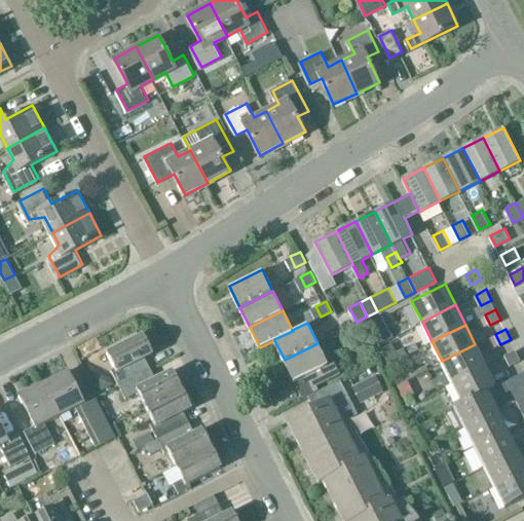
[(146,356),(154,352),(144,333),(108,350),(116,366),(112,368),(119,382),(151,367),(146,356)]
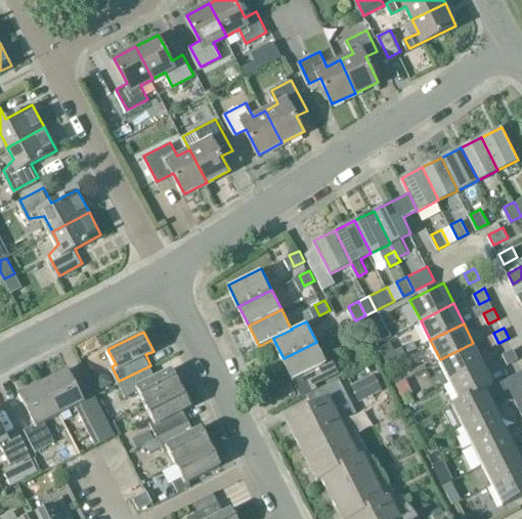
[(316,342),(284,358),(294,379),(310,371),(316,383),(340,371),(334,358),(327,362),(316,342)]
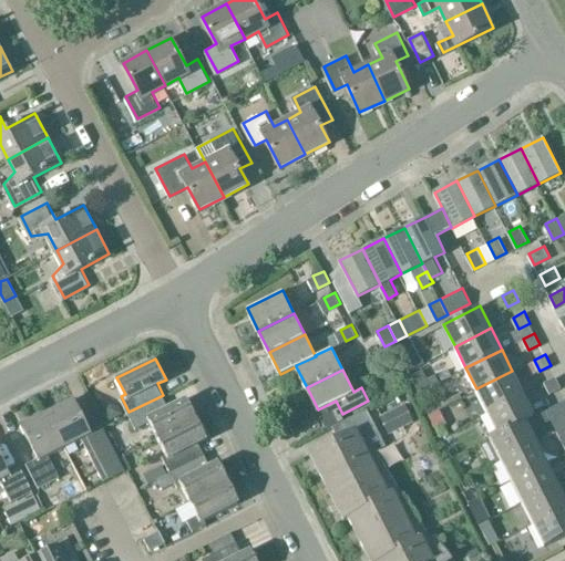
[(523,392),(512,371),(476,388),(488,411),(523,392)]
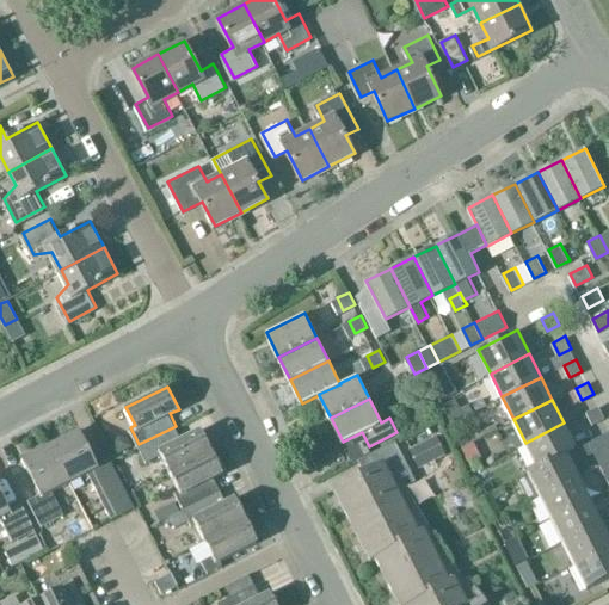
[(606,417),(600,405),(588,411),(594,423),(606,417)]
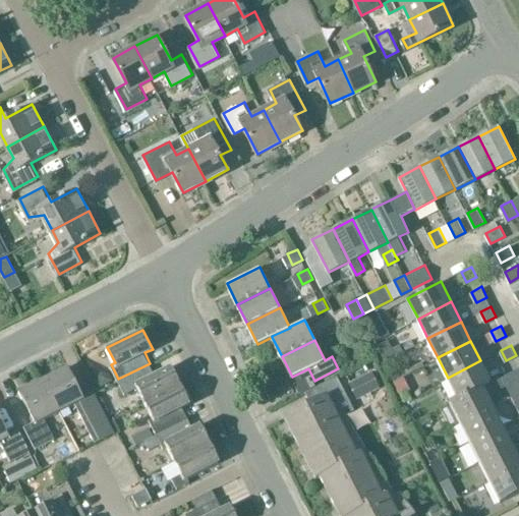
[(448,378),(458,397),(483,385),(491,381),(480,360),(448,378)]
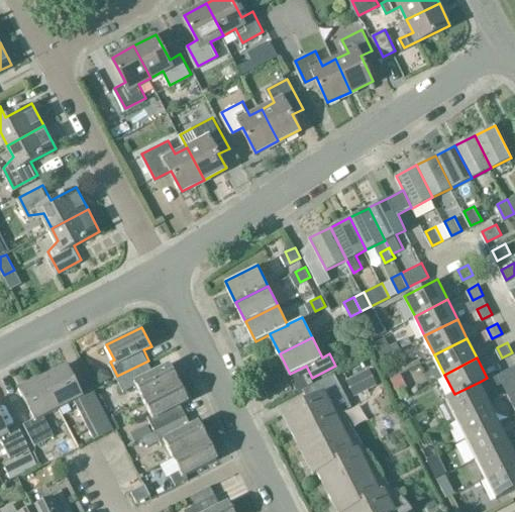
[(153,371),(148,361),(117,376),(124,389),(137,383),(144,398),(180,381),(171,363),(153,371)]
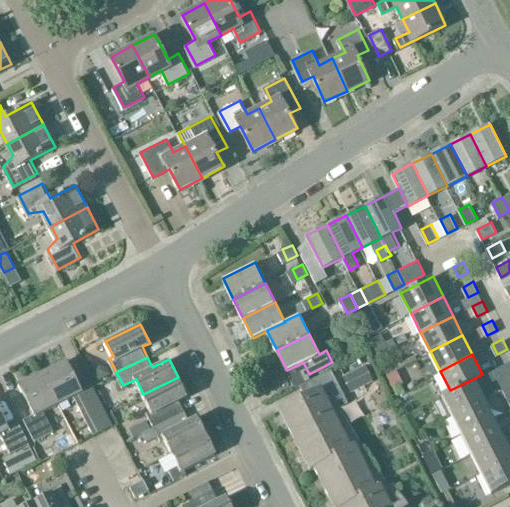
[(44,372),(59,402),(74,394),(93,433),(112,423),(92,383),(81,388),(67,360),(44,372)]
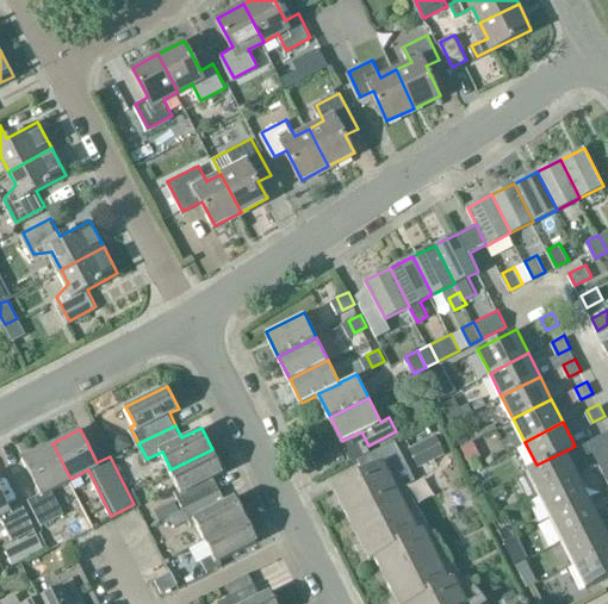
[(607,429),(588,440),(593,449),(607,441),(607,429)]
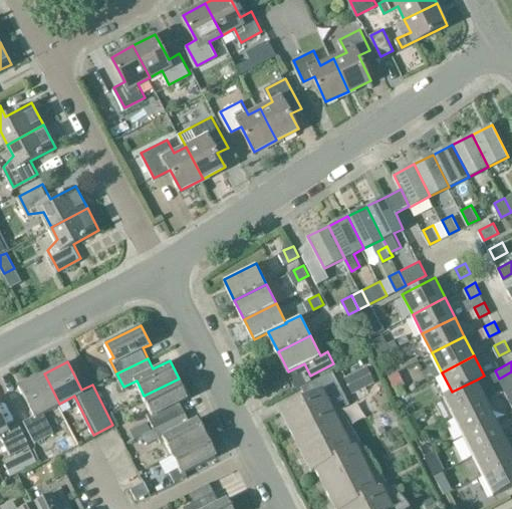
[(366,364),(345,375),(353,392),(375,380),(366,364)]
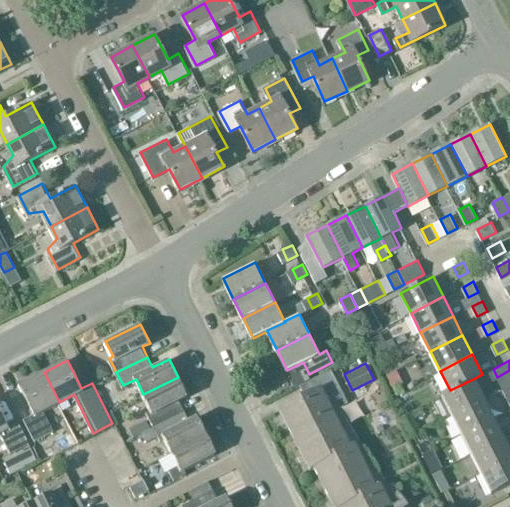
[(321,387),(281,408),(311,467),(316,465),(350,445),(332,409),(349,401),(332,368),(316,377),(321,387)]
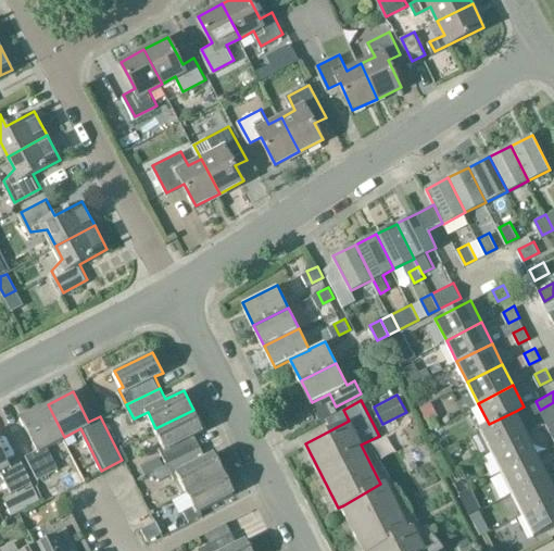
[(60,466),(49,445),(64,437),(48,404),(22,416),(38,448),(26,453),(38,476),(60,466)]
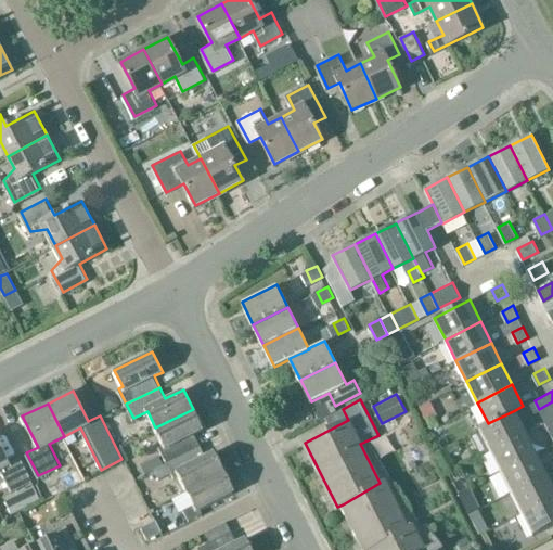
[(203,429),(193,409),(155,427),(164,444),(159,446),(167,461),(201,444),(195,433),(203,429)]
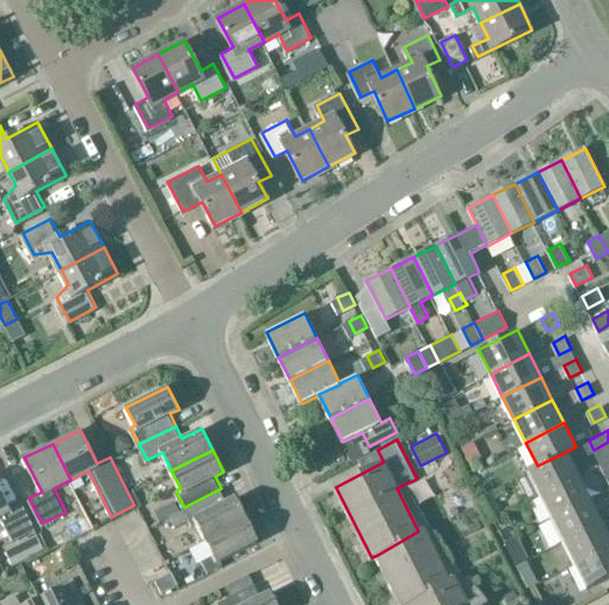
[(528,470),(540,494),(579,474),(567,451),(537,465),(528,470)]
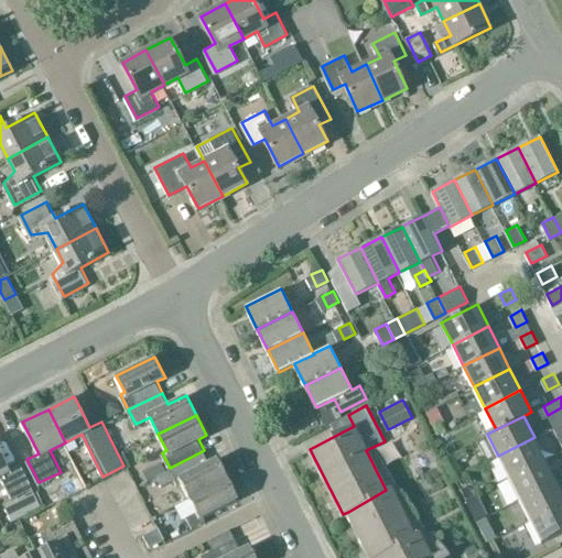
[(544,459),(535,437),(498,456),(509,477),(544,459)]
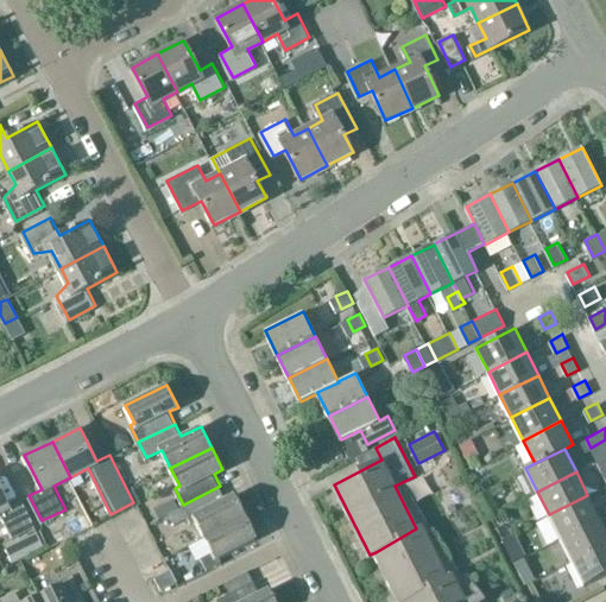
[(226,498),(220,486),(183,505),(191,521),(195,519),(204,537),(246,515),(235,494),(226,498)]
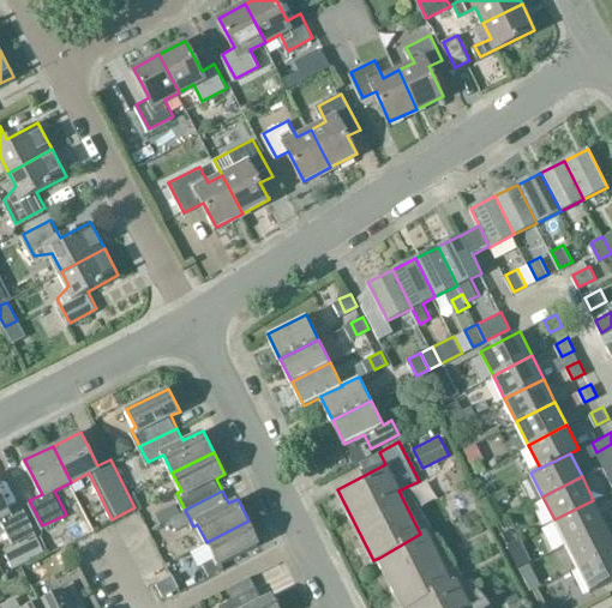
[(0,492),(0,518),(0,519),(12,542),(35,530),(22,505),(10,511),(0,492)]
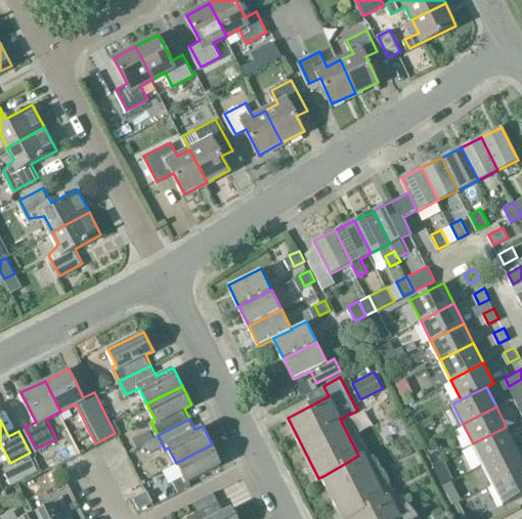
[(516,446),(506,427),(473,443),(483,463),(516,446)]
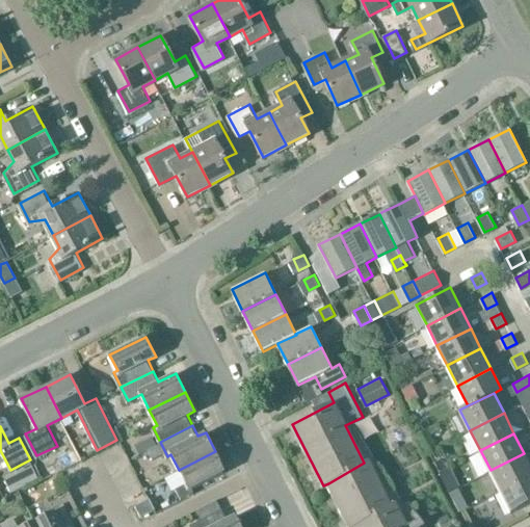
[(224,470),(215,451),(179,470),(185,482),(176,486),(182,498),(194,492),(192,486),(224,470)]
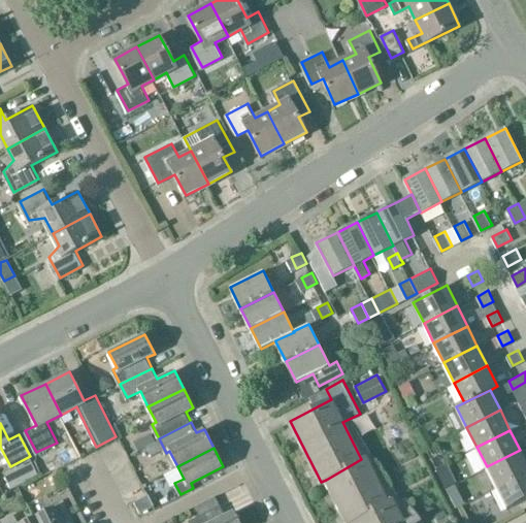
[(525,461),(520,450),(487,466),(497,487),(525,471),(525,461)]
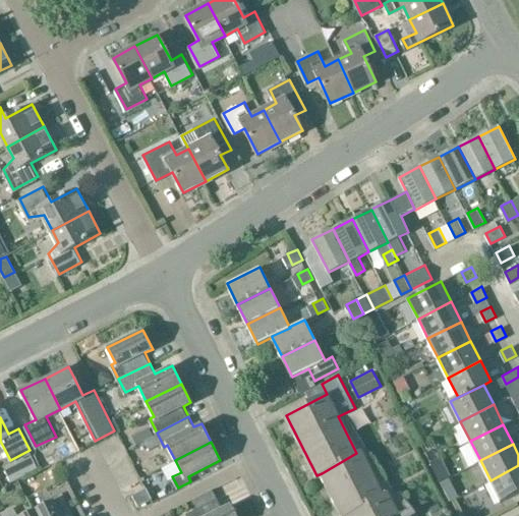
[(343,515),(347,513),(383,495),(360,450),(356,453),(322,473),(343,515)]
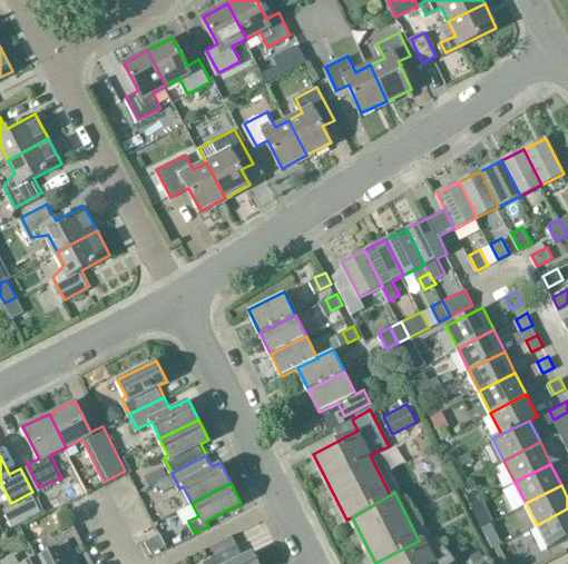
[(35,497),(18,506),(25,520),(41,511),(35,497)]
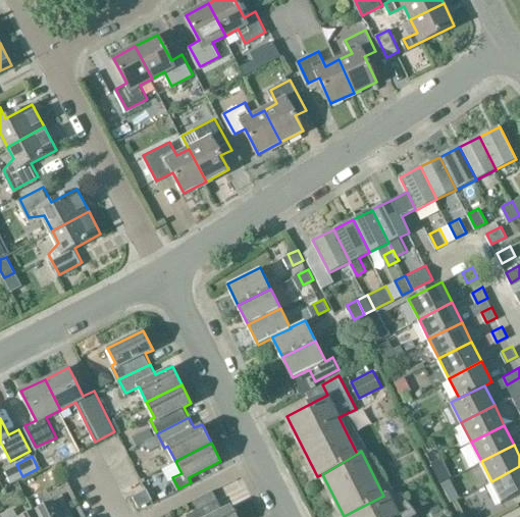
[(519,466),(491,481),(502,502),(519,492),(519,466)]
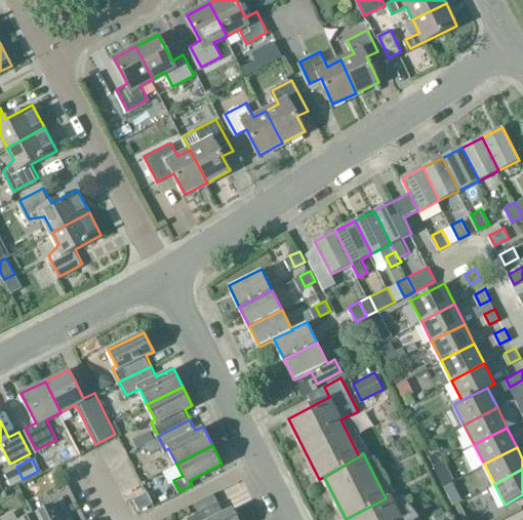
[(154,502),(148,491),(133,497),(139,509),(154,502)]
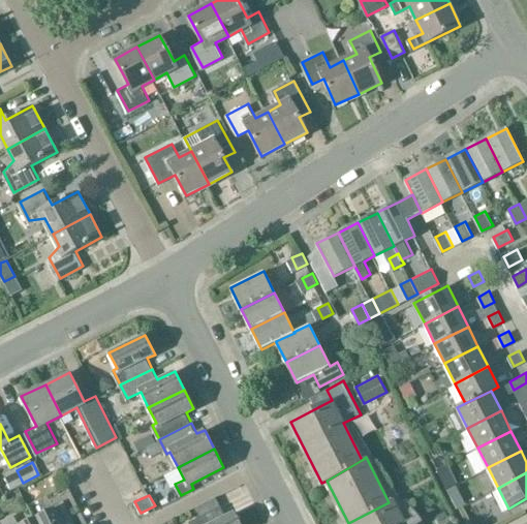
[(35,517),(38,523),(76,523),(63,497),(49,505),(51,510),(35,517)]
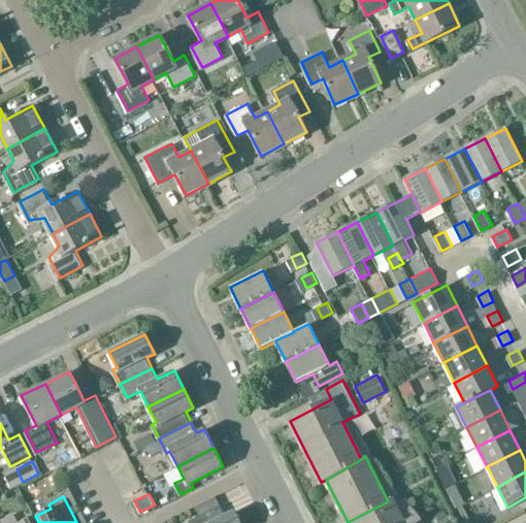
[(352,520),(353,522),(404,522),(392,498),(388,501),(352,520)]
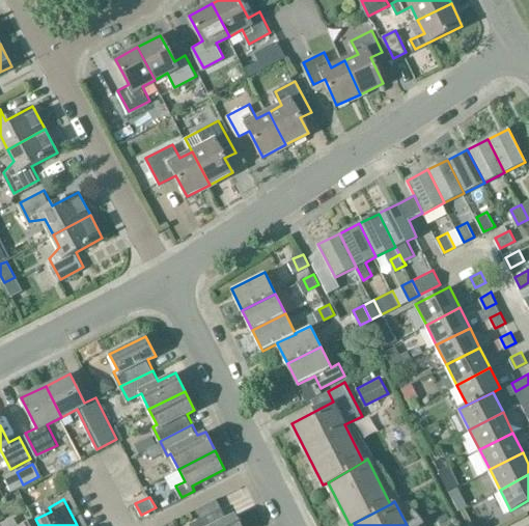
[(241,525),(235,514),(227,518),(222,506),(189,524),(190,525),(241,525)]
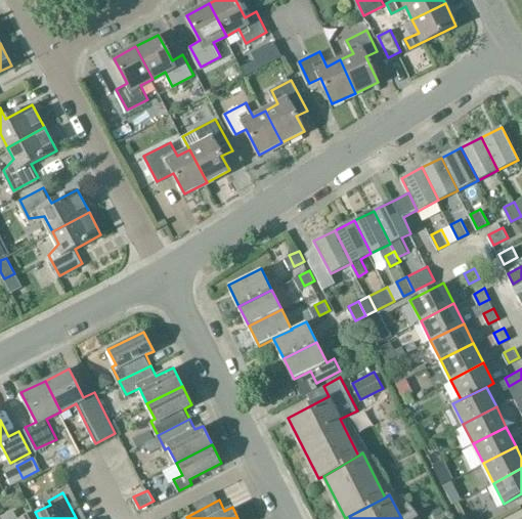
[(38,518),(35,512),(20,518),(19,518),(14,508),(0,515),(2,518),(38,518)]
